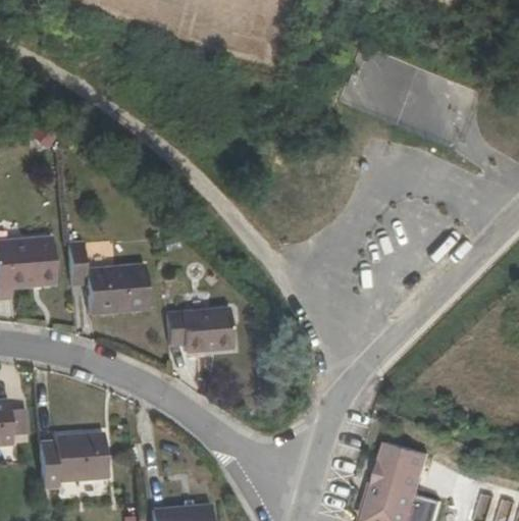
[(36,120),(32,133),(55,141),(59,128),(36,120)]
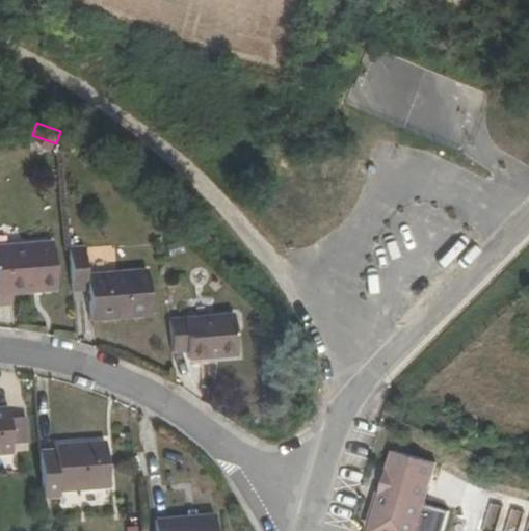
[(55,242),(0,245),(0,303),(16,303),(15,294),(59,291),(55,242)]
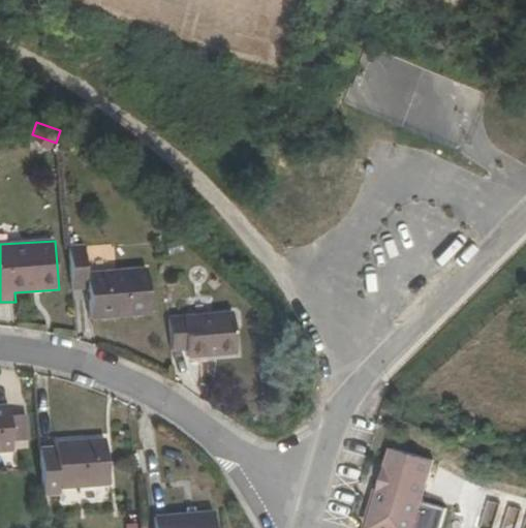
[(87,246),(69,247),(72,288),(90,287),(92,317),(152,314),(149,269),(89,273),(87,246)]
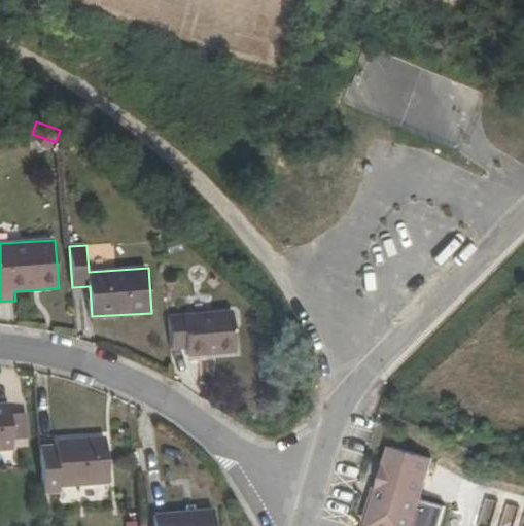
[(232,311),(169,316),(172,349),(186,349),(188,356),(236,353),(232,311)]
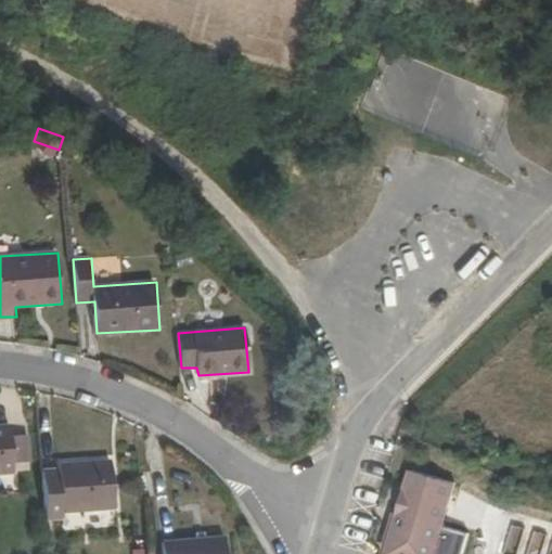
[(0,473),(15,472),(12,425),(0,425),(0,473)]
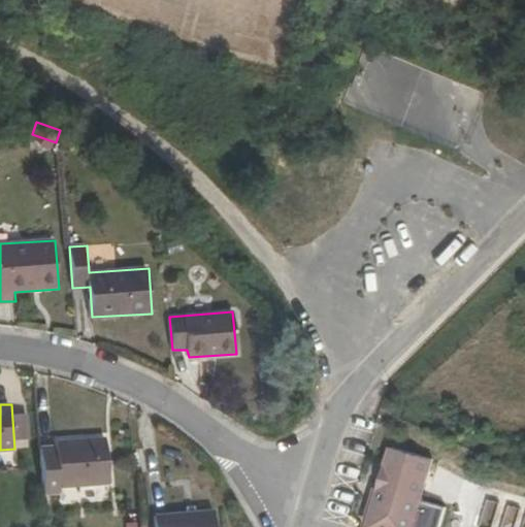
[(57,446),(41,447),(44,495),(61,494),(60,487),(109,483),(106,437),(57,441),(57,446)]
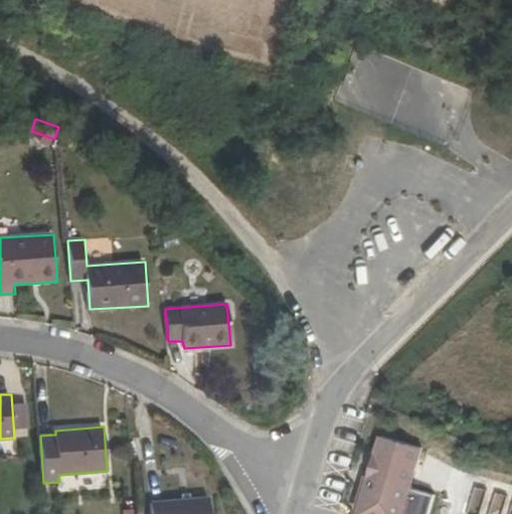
[(361,513),(431,513),(436,494),(409,487),(420,447),(382,437),(361,513)]
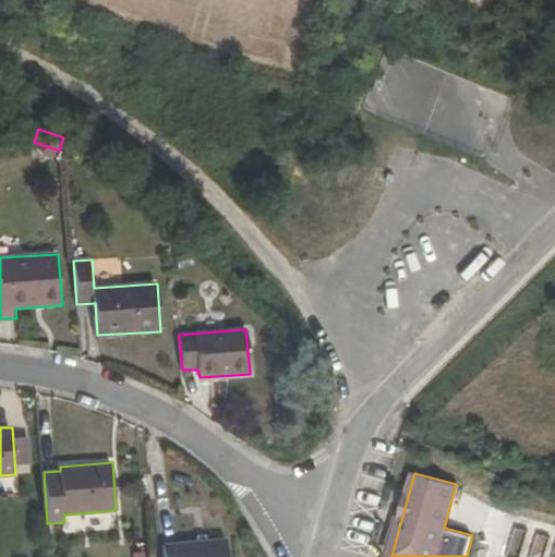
[(505,548),(530,556),(554,556),(554,522),(517,510),(505,548)]
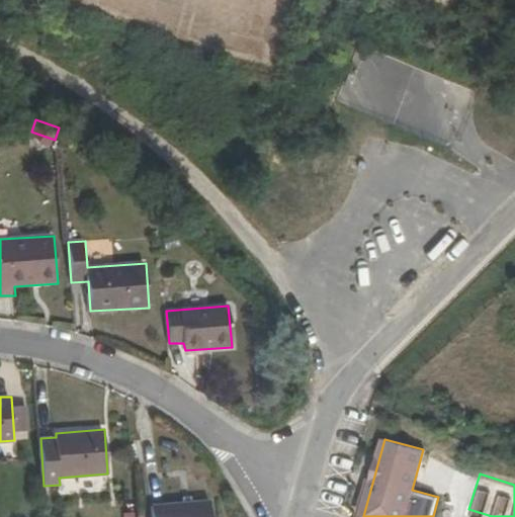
[(210,516),(209,502),(152,506),(153,516),(210,516)]
